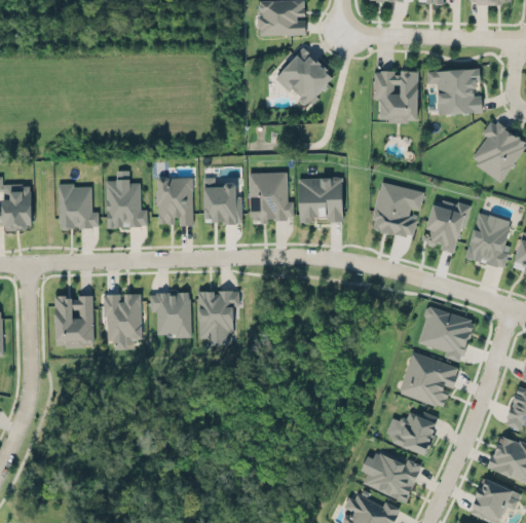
[(260,2),(304,0),(304,15),(296,15),(297,21),(305,21),(305,34),(260,36),(259,29),(258,29),(258,17),(263,17),(263,12),(260,12),(258,10),(258,6),(260,4),(260,2)]
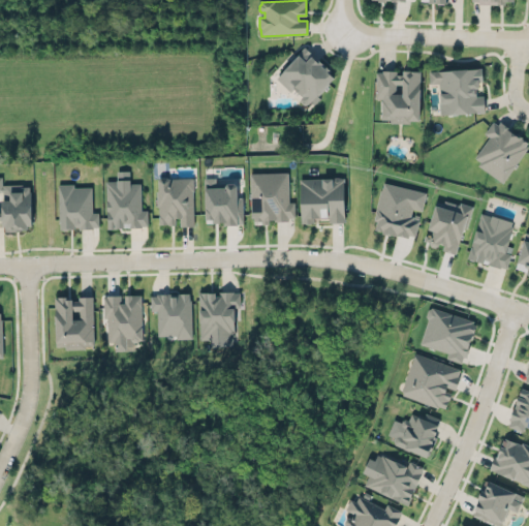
[(305,48),(316,59),(318,58),(322,63),(321,64),(325,67),(327,66),(332,70),(330,72),(334,78),(333,79),(333,81),(330,84),(330,85),(318,96),(310,104),(309,103),(307,105),(304,106),(301,102),(301,99),(303,97),(294,89),(290,92),(276,79),(283,70),(305,48)]
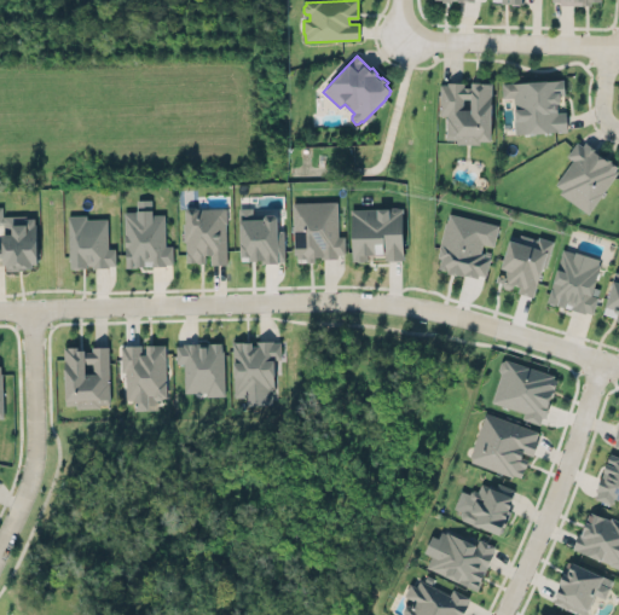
[(502,83),(565,79),(566,96),(561,96),(561,103),(557,103),(557,114),(566,114),(568,132),(515,137),(513,99),(503,100),(502,83)]
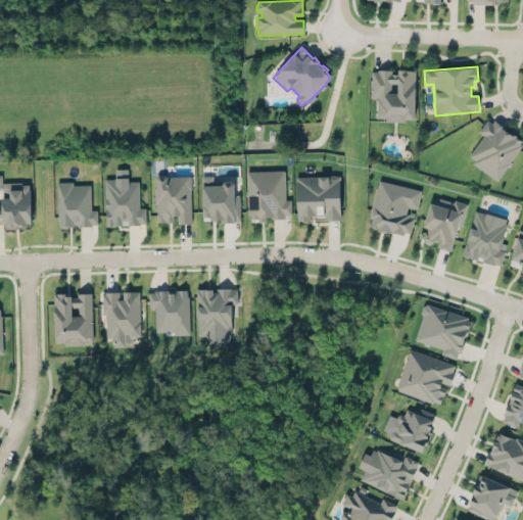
[(415,71),(416,93),(415,120),(406,120),(406,124),(386,123),(386,120),(378,120),(378,98),(372,98),(372,72),(379,73),(379,71),(386,69),(392,71),(392,74),(398,74),(398,69),(401,68),(406,69),(409,69),(415,71)]
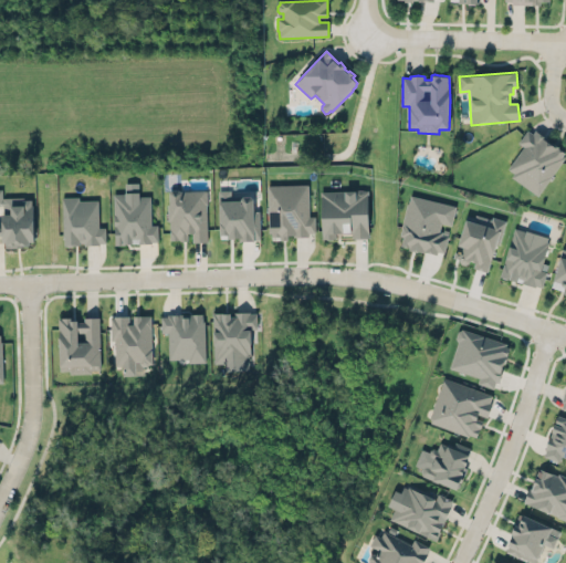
[(536,132),(565,153),(563,157),(565,158),(538,197),(512,178),(514,175),(507,169),(524,147),(519,144),(527,131),(533,135),(536,132)]
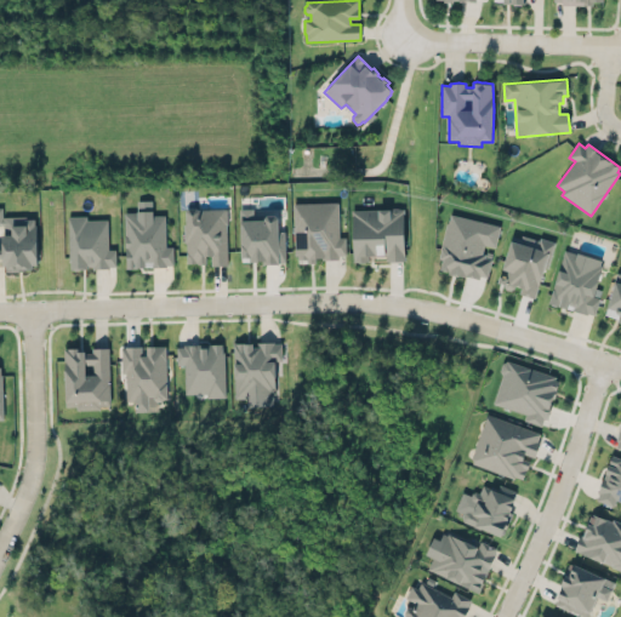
[(294,205),(339,204),(339,239),(345,239),(346,256),(339,256),(339,261),(323,261),(323,258),(314,258),(315,262),(308,263),(308,260),(298,260),(297,251),(295,256),(294,205)]
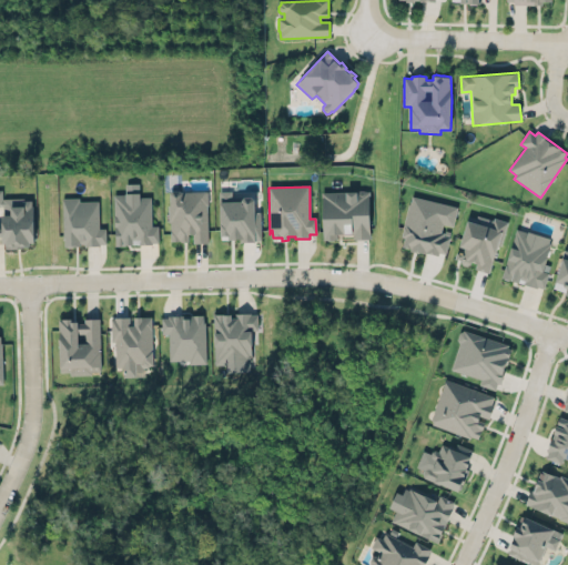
[(208,193),(209,207),(208,207),(209,243),(202,243),(194,244),(194,234),(190,234),(190,241),(185,241),(182,242),(182,241),(176,241),(172,242),(171,222),(169,222),(168,205),(171,205),(170,193),(172,191),(180,191),(181,193),(205,192),(208,193)]
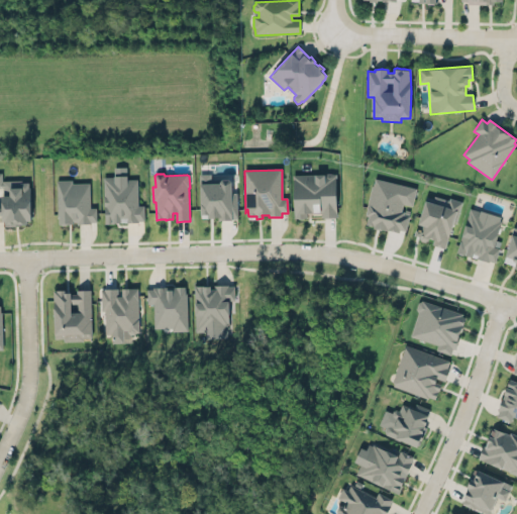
[(200,212),(199,174),(233,175),(233,220),(218,220),(217,217),(209,211),(200,212)]
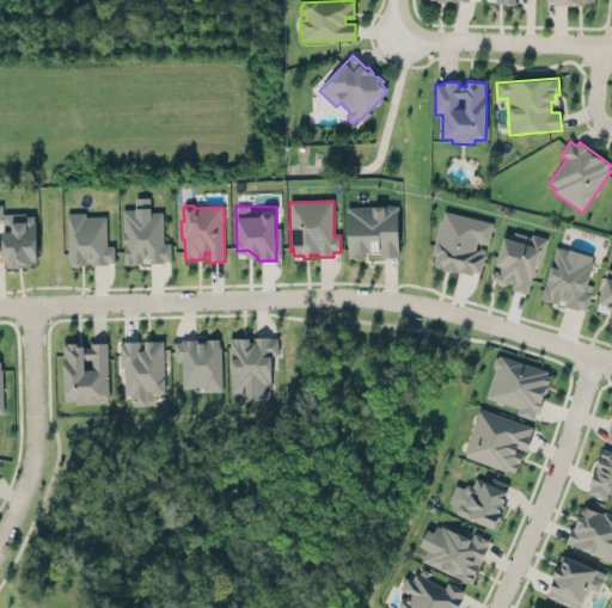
[(0,225),(2,225),(2,249),(0,249),(0,257),(4,258),(4,268),(35,269),(36,217),(2,216),(2,208),(0,207),(0,225)]
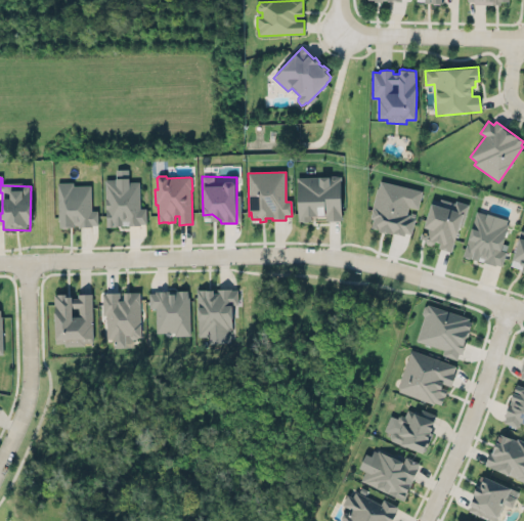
[(104,181),(116,180),(116,179),(129,178),(129,183),(139,182),(140,209),(146,209),(146,223),(141,224),(141,225),(117,226),(117,227),(107,227),(106,210),(105,210),(104,181)]
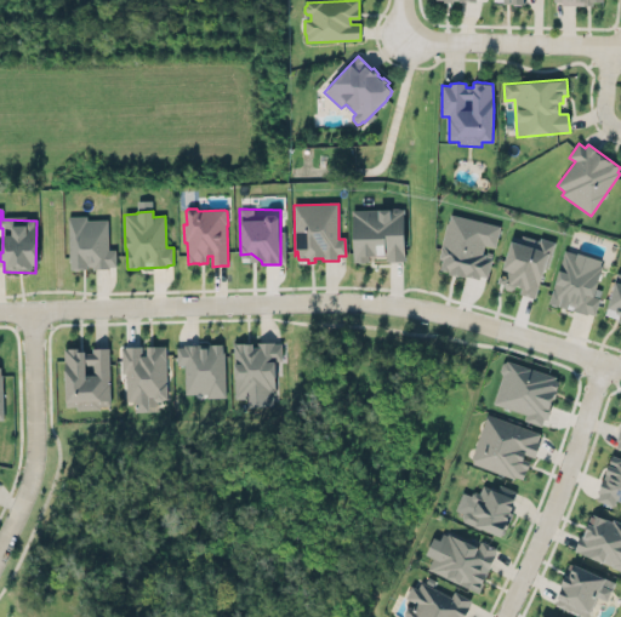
[(404,212),(352,212),(353,266),(368,264),(368,258),(386,258),(386,264),(404,264),(404,212)]
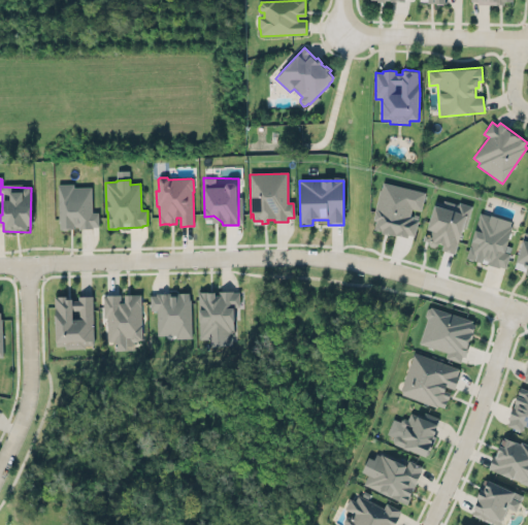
[(60,230),(60,223),(59,223),(58,186),(73,185),(74,189),(92,188),(93,214),(99,214),(99,228),(93,228),(94,229),(79,230),(79,227),(74,228),(74,229),(60,230)]
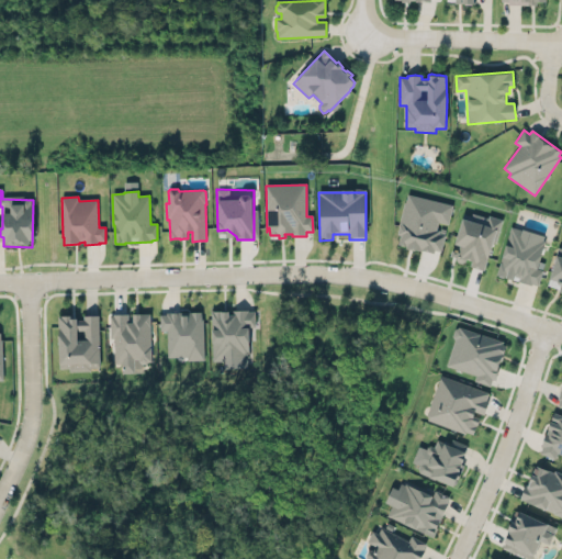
[(452,207),(406,197),(395,247),(440,256),(445,237),(436,235),(438,225),(448,226),(452,207)]
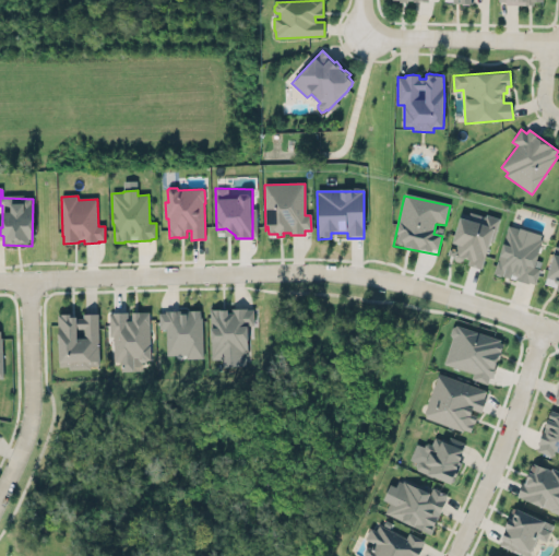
[(501,219),(494,243),(490,241),(482,270),(467,265),(470,259),(463,258),(463,261),(460,263),(455,261),(453,256),(448,255),(450,248),(455,249),(458,244),(453,243),(461,216),(468,220),(471,214),(486,219),(487,214),(501,219)]
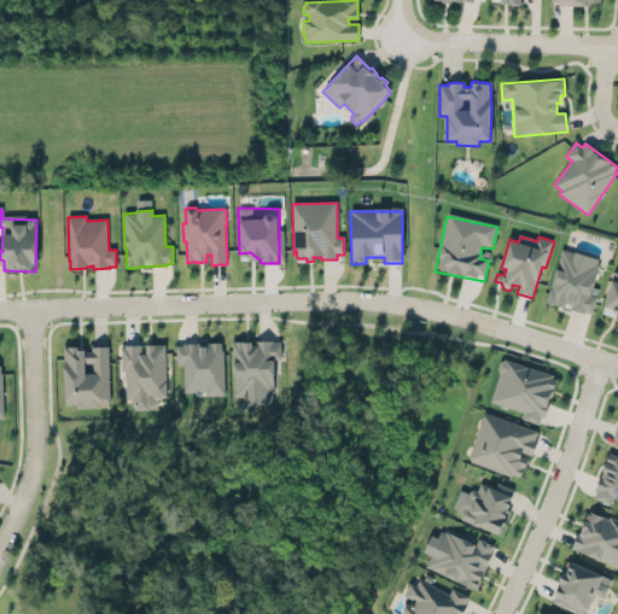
[(547,302),(563,249),(598,259),(595,267),(598,267),(589,296),(596,298),(592,314),(586,313),(584,314),(547,302)]
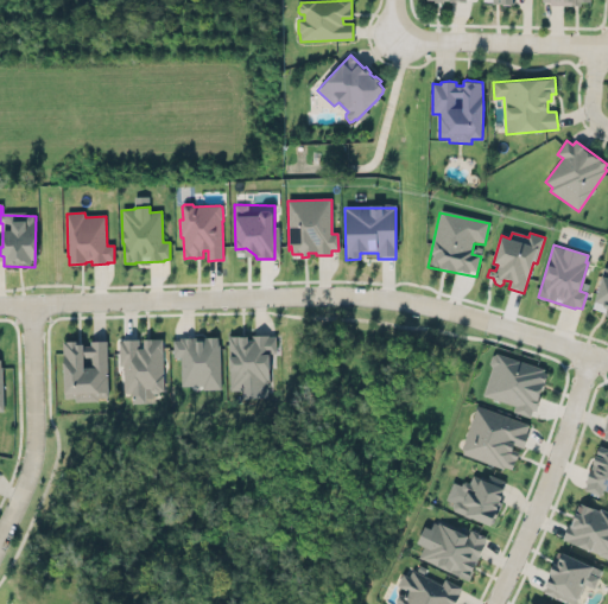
[(607,313),(591,309),(605,267),(607,268),(607,313)]
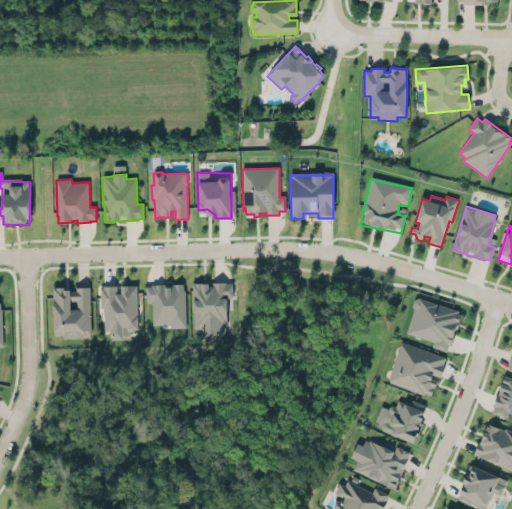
[(232,284),(232,299),(226,299),(226,336),(212,335),(205,336),(204,329),(194,330),(192,284),(208,283),(209,287),(213,287),(213,283),(218,283),(226,283),(226,284),(232,284)]
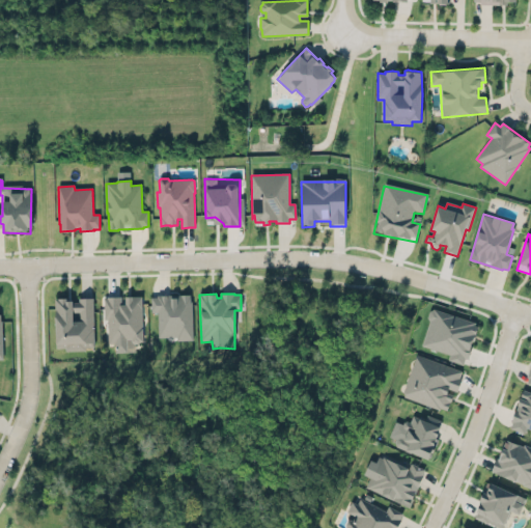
[(142,297),(142,342),(140,342),(138,343),(135,344),(133,343),(133,339),(127,339),(127,344),(109,344),(109,320),(106,320),(106,299),(107,297),(142,297)]
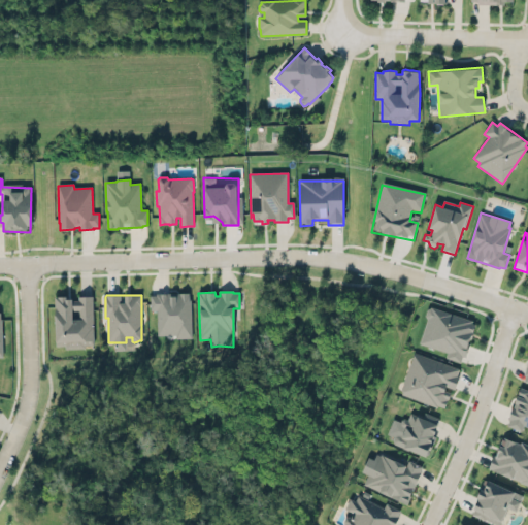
[(79,296),(93,296),(94,346),(86,346),(86,349),(66,350),(66,347),(57,347),(55,297),(59,297),(59,296),(67,296),(67,298),(72,298),(72,301),(79,300),(79,296)]
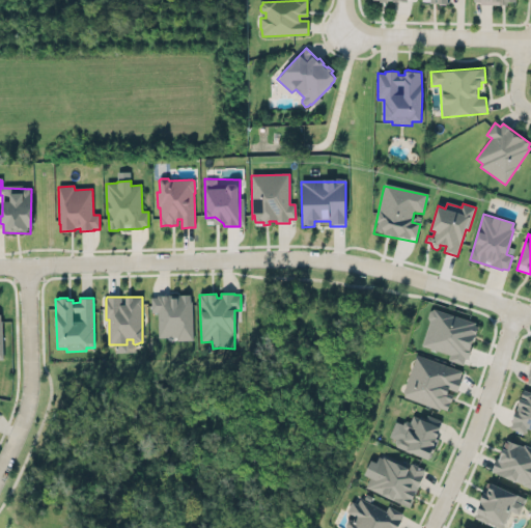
[(192,342),(192,298),(151,299),(151,314),(158,314),(158,340),(177,339),(177,342),(192,342)]
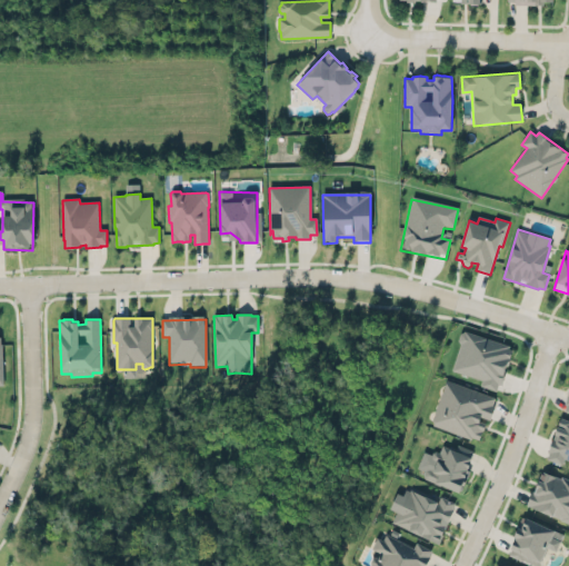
[(462,334),(451,374),(481,383),(480,389),(499,394),(512,348),(462,334)]
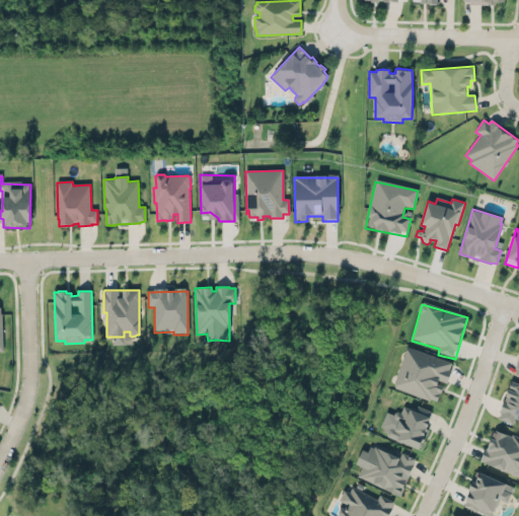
[(395,388),(395,387),(394,384),(408,347),(452,363),(449,371),(451,372),(447,383),(438,380),(436,384),(442,386),(437,401),(431,398),(430,401),(395,388)]
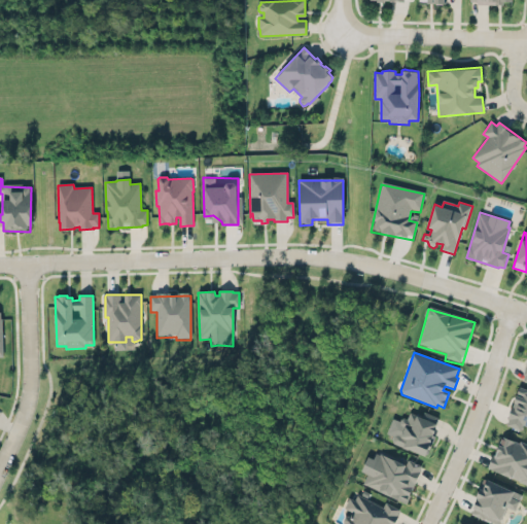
[(523,425),(526,426),(526,389),(520,387),(507,420),(508,420),(506,426),(521,431),(523,425)]
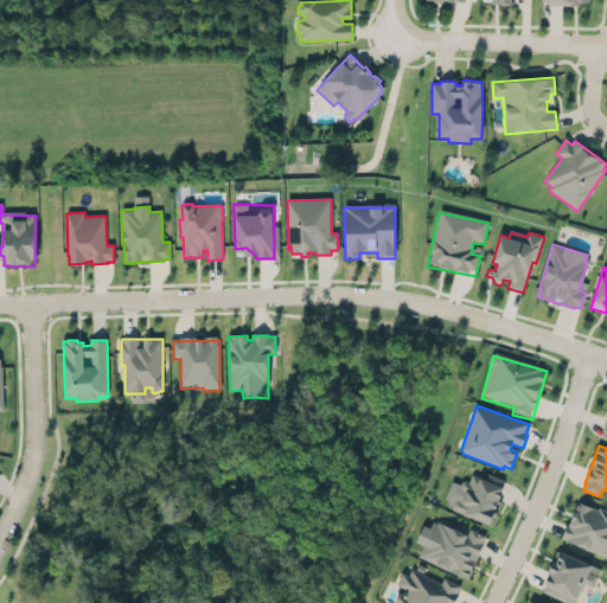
[(486,480),(489,474),(504,481),(502,487),(504,488),(498,501),(500,502),(493,523),(491,524),(490,524),(453,512),(452,508),(454,501),(457,500),(460,491),(460,488),(461,483),(465,482),(468,483),(472,475),(486,480)]
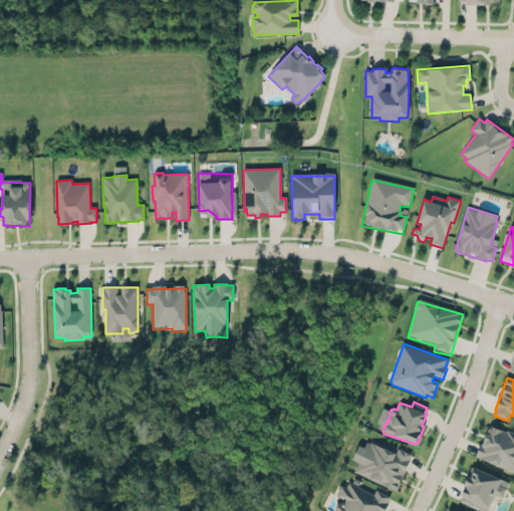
[(497,428),(506,432),(507,430),(513,432),(513,473),(475,458),(478,449),(481,444),(484,444),(485,441),(484,440),(489,425),(497,428)]
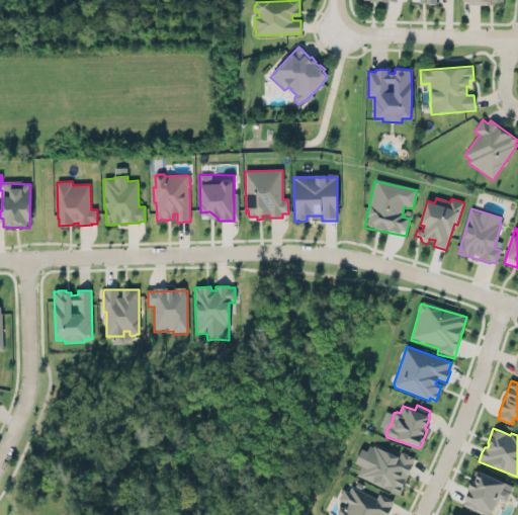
[(399,496),(403,487),(402,487),(405,483),(413,464),(412,464),(414,458),(401,452),(399,457),(374,446),(373,448),(369,446),(367,452),(361,449),(355,463),(361,466),(357,477),(399,496)]
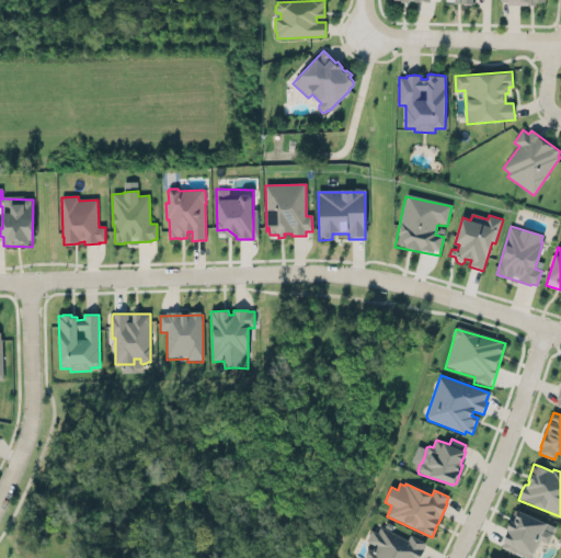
[(519,511),(557,527),(549,545),(539,541),(538,542),(539,544),(537,549),(535,550),(531,557),(525,557),(516,554),(515,554),(502,547),(504,542),(503,542),(507,530),(506,528),(512,520),(515,520),(519,511)]
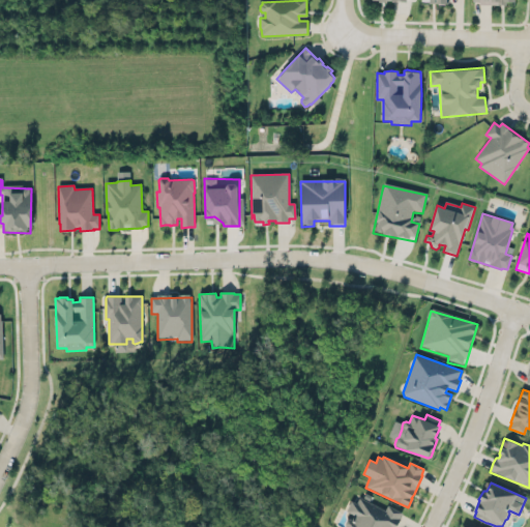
[(346,526),(345,524),(347,520),(346,517),(348,513),(346,511),(351,501),(357,504),(360,498),(385,511),(388,506),(402,514),(400,519),(401,520),(398,525),(396,526),(346,526)]
